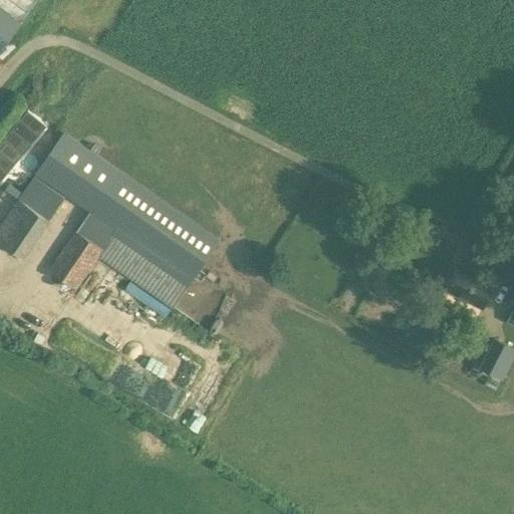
[(0,0),(0,49),(36,0),(0,0)]
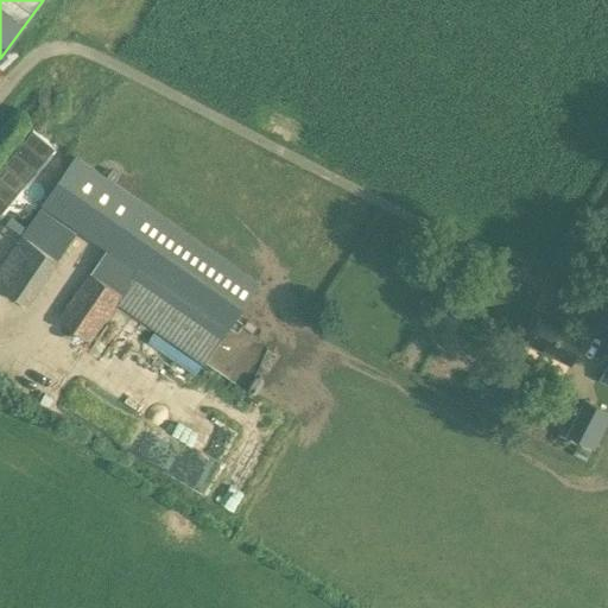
[(0,211),(55,147),(33,130),(0,169),(0,211)]
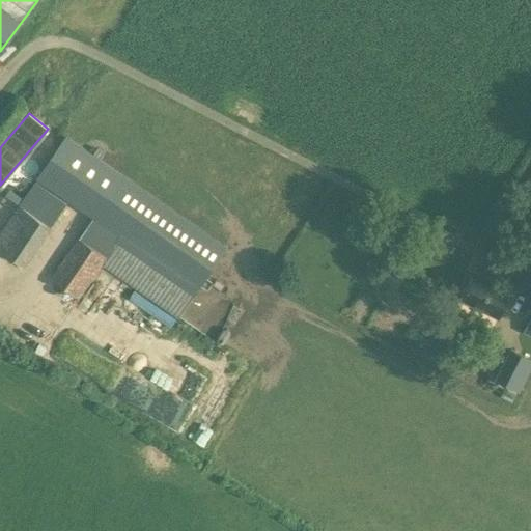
[(227,246),(65,134),(22,198),(8,189),(4,195),(12,202),(9,206),(15,210),(0,230),(0,250),(24,267),(51,227),(50,226),(67,201),(92,219),(78,239),(77,239),(49,279),(78,299),(102,266),(177,318),(227,246)]
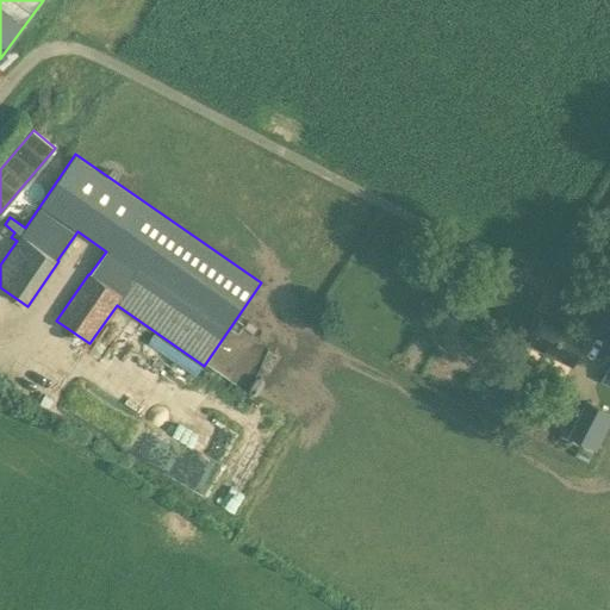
[(568,436),(584,443),(596,449),(598,444),(609,419),(609,411),(593,404),(585,400),(568,436)]
